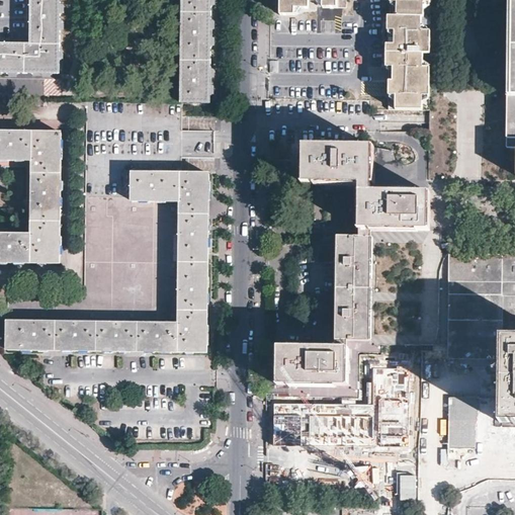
[(179,0),(178,99),(206,100),(206,80),(207,37),(207,0),(28,0),(29,21),(28,43),(8,43),(0,41),(0,69),(57,70),(57,0),(179,0)]
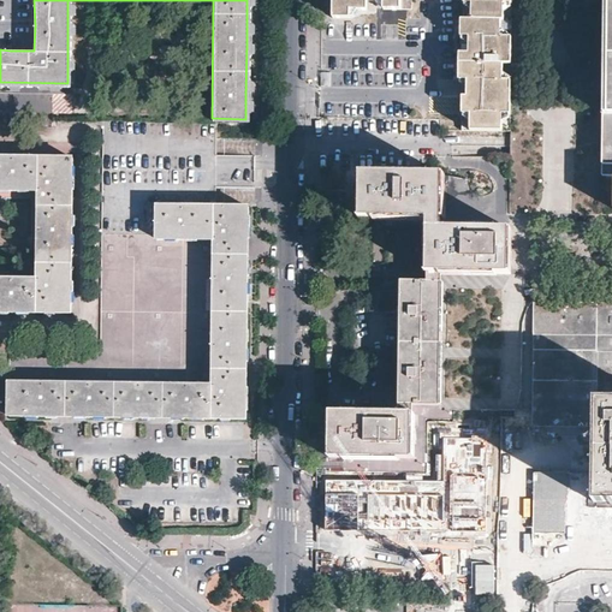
[(330,0),(330,15),(345,15),(346,15),(346,6),(362,6),(363,6),(362,0),(380,0),(380,4),(406,4),(406,0),(330,0)]
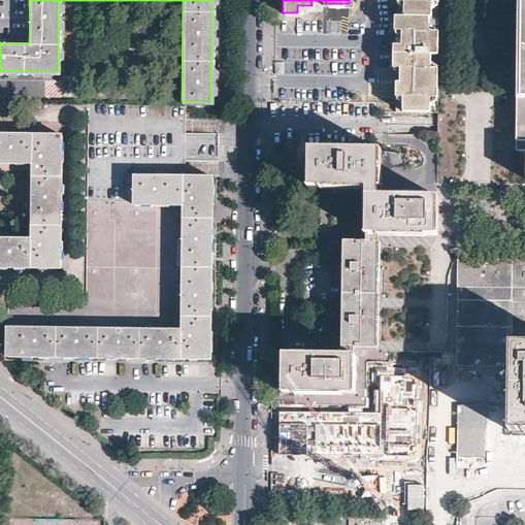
[(393,0),(393,12),(391,13),(435,14),(435,0),(393,0)]
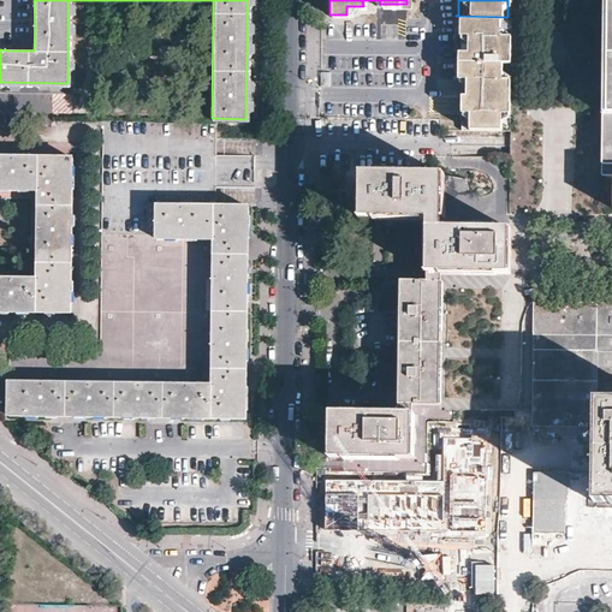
[(507,29),(507,17),(456,16),(456,29),(507,29)]
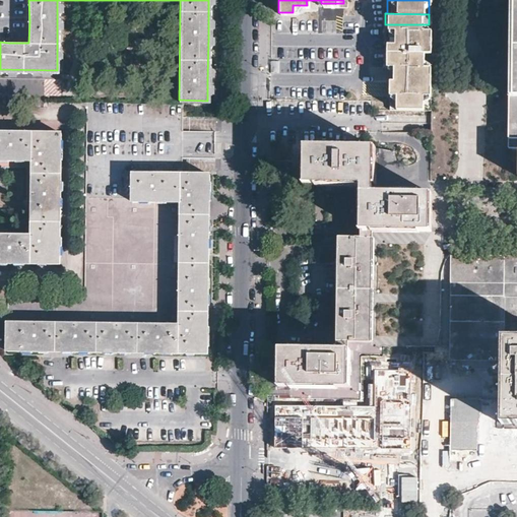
[(428,106),(428,75),(428,67),(428,64),(429,24),(385,24),(385,41),(384,42),(384,63),(386,64),(387,106),(428,106)]
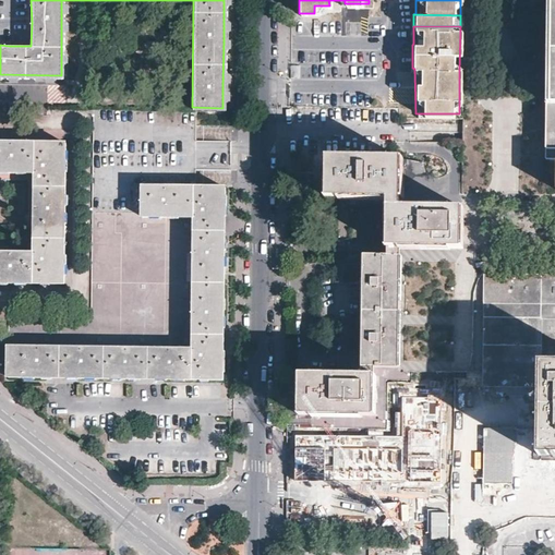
[(298,62),(288,62),(288,75),(297,75),(298,62)]
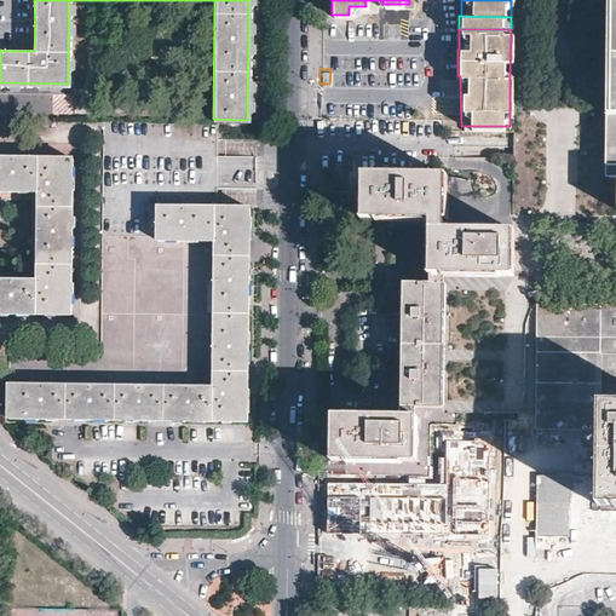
[(0,311),(32,311),(67,312),(68,288),(68,230),(69,196),(69,157),(68,155),(22,155),(0,154),(0,311)]
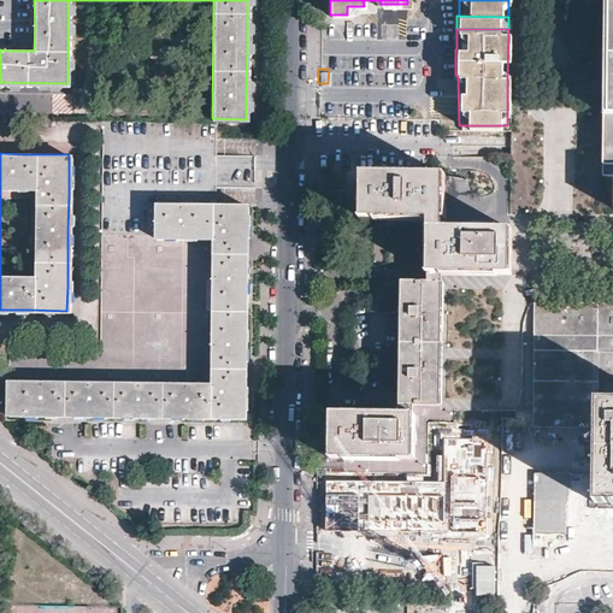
[(438,224),(438,171),(360,170),(359,170),(359,171),(359,175),(359,206),(359,214),(425,216),(425,278),(436,278),(437,269),(473,269),(505,270),(506,225),(438,224)]
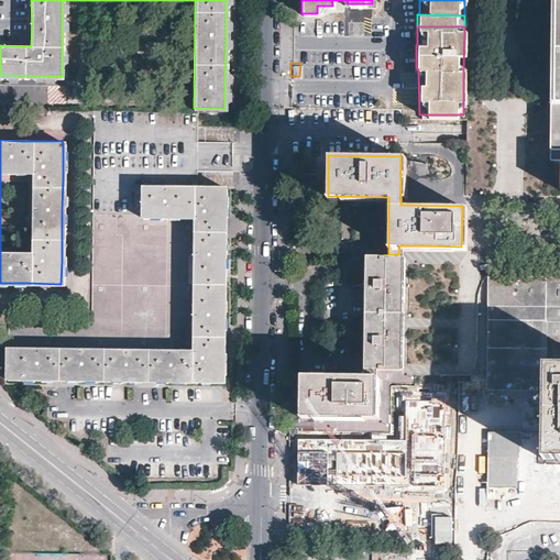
[(223,209),(223,185),(140,184),(140,216),(191,216),(190,348),(189,349),(168,349),(105,348),(83,348),(4,347),(4,377),(39,377),(88,379),(143,380),(201,381),(221,381),(221,368),(221,333),(223,242),(223,209)]
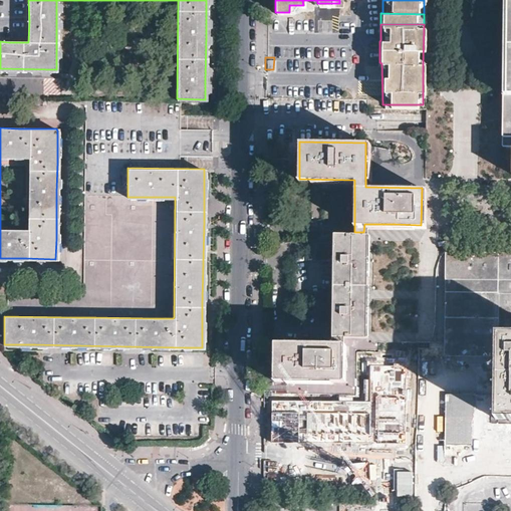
[(332,231),(330,343),(349,343),(366,344),(368,232),(354,232),(332,231)]
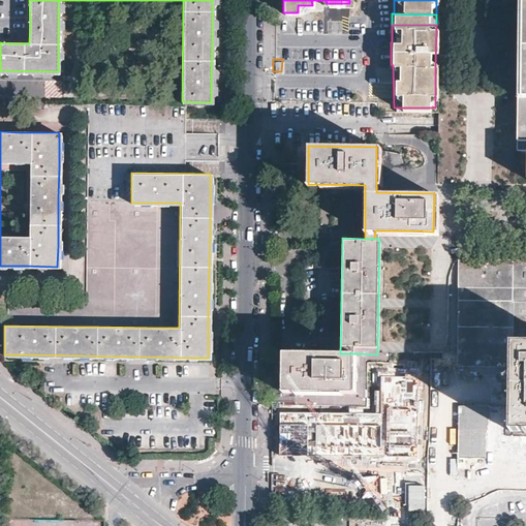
[(525,261),(480,277),(485,292),(489,286),(489,297),(456,275),(457,350),(476,344),(475,301),(525,300),(525,341),(508,342),(509,430),(490,416),(485,413),(485,400),(455,400),(456,471),(525,450),(525,261)]
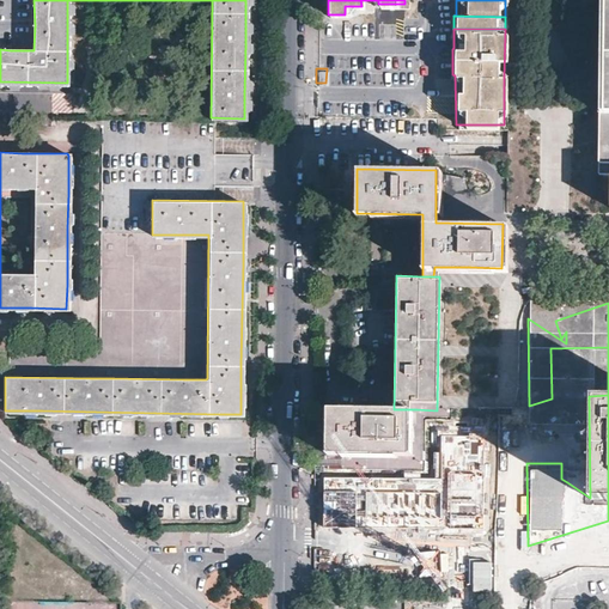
[(568,396),(588,395),(588,396),(592,396),(591,376),(577,376),(577,381),(568,381),(568,396)]
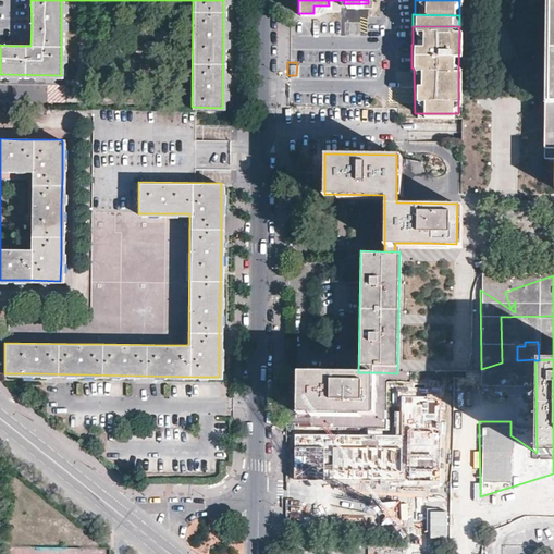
[(358,372),(300,372),(299,416),(379,417),(379,372),(358,372)]
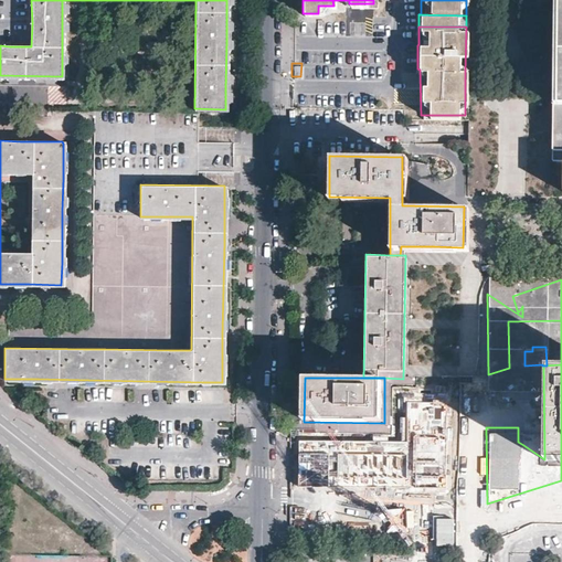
[(533,395),(533,382),(525,383),(526,396),(533,395)]
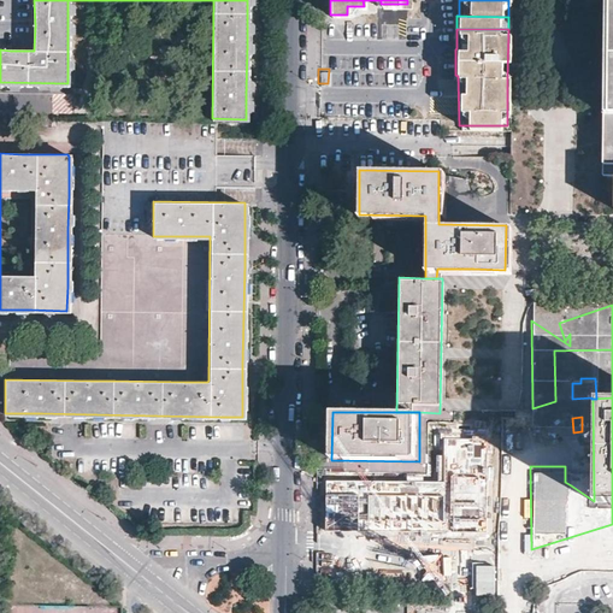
[(438,479),(322,477),(323,528),(483,530),(485,434),(438,434),(438,479)]
